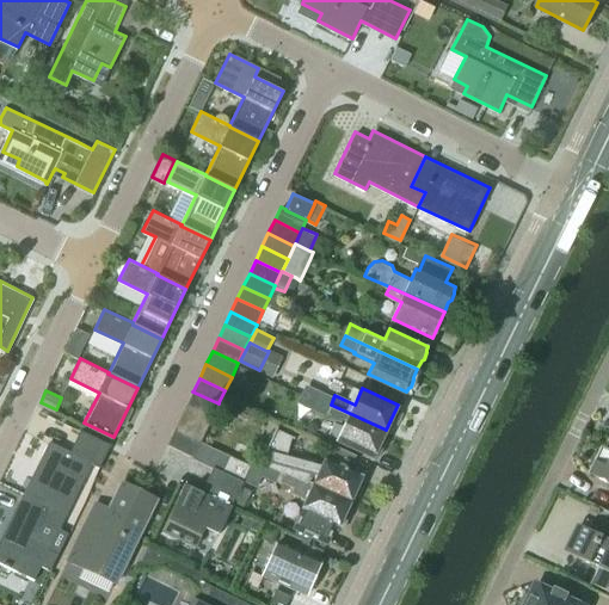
[(192,391),(188,403),(213,415),(219,403),(192,391)]
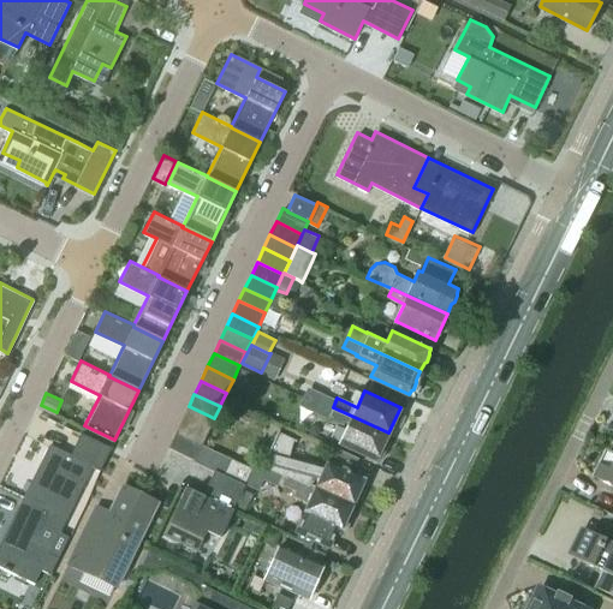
[(319,400),(314,410),(328,417),(333,407),(319,400)]
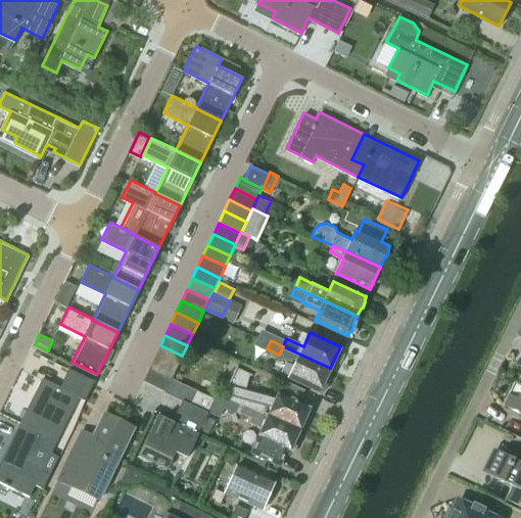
[(154,357),(177,368),(177,367),(182,356),(160,345),(154,357)]
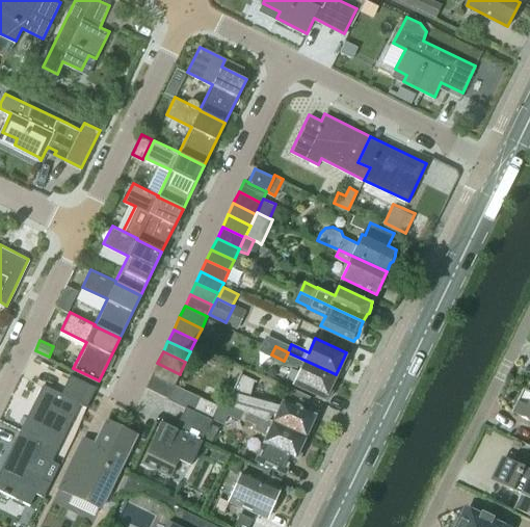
[(325,397),(336,374),(288,352),(284,361),(300,368),(294,383),(325,397)]
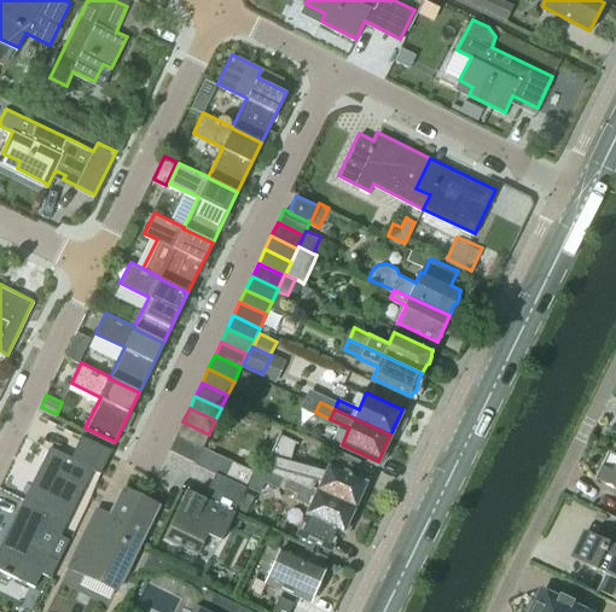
[(182,421),(176,433),(203,447),(209,435),(182,421)]
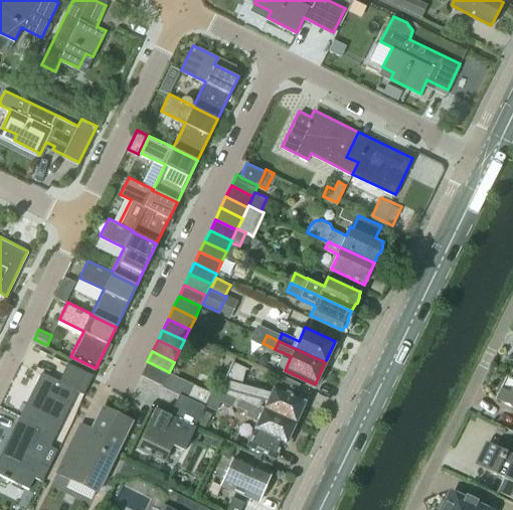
[(233,360),(220,388),(237,395),(236,396),(295,422),(306,399),(275,385),(273,390),(242,382),(245,367),(248,368),(249,367),(233,360)]
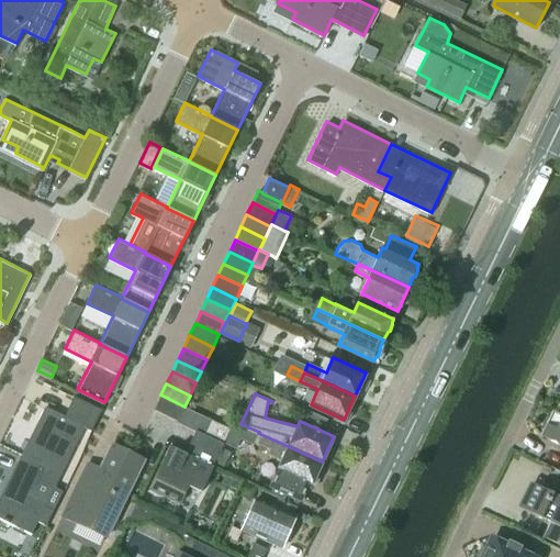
[(45,405),(22,453),(51,466),(44,478),(56,485),(85,425),(92,430),(102,409),(74,394),(65,414),(45,405)]
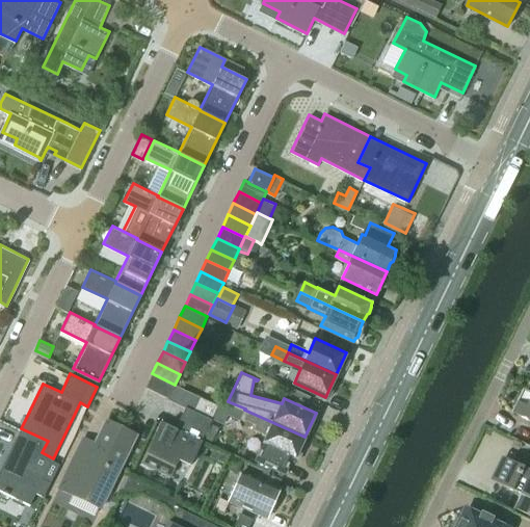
[(152,373),(147,386),(169,396),(175,385),(152,373)]
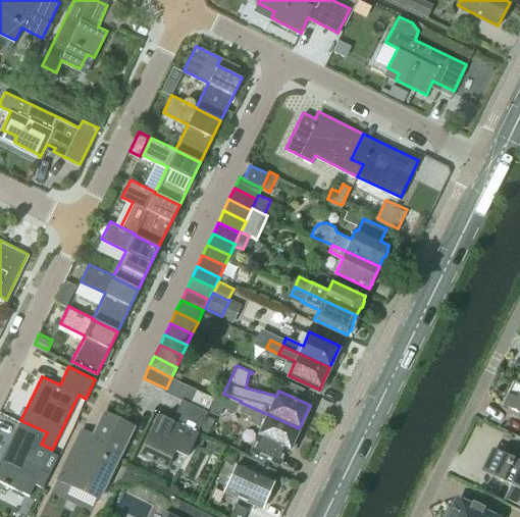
[(519,384),(510,404),(519,408),(519,384)]
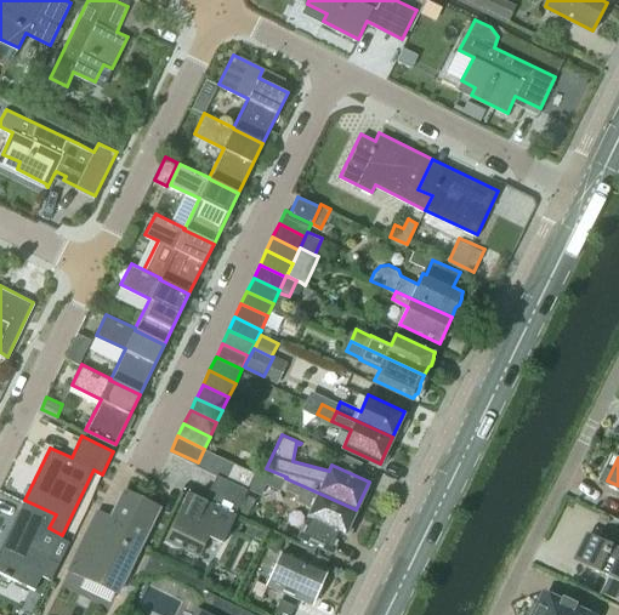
[(234,462),(226,478),(246,488),(248,487),(255,471),(234,462)]
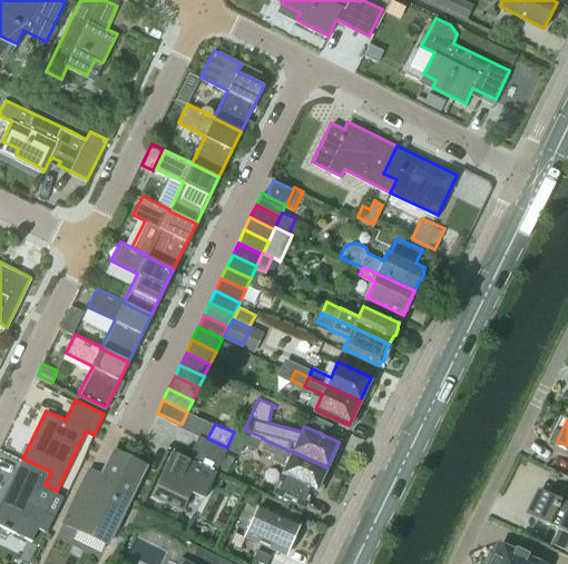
[(245,442),(257,448),(258,446),(262,438),(263,437),(244,429),(236,426),(234,432),(227,446),(240,453),(245,442)]
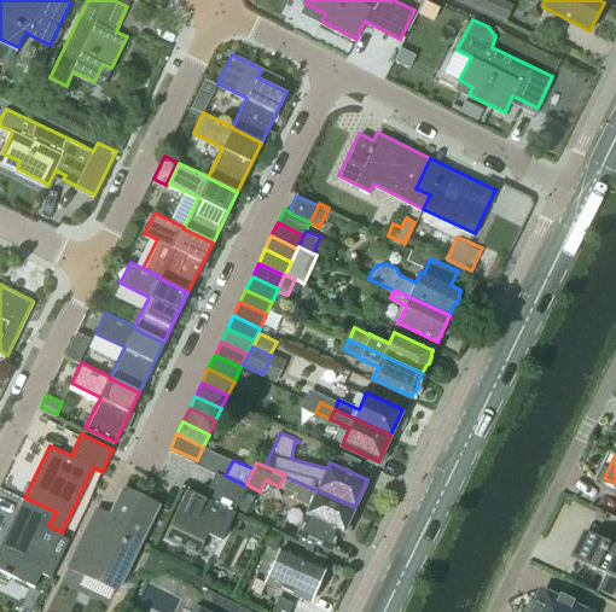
[(216,471),(209,484),(240,500),(247,487),(245,485),(225,476),(216,471)]
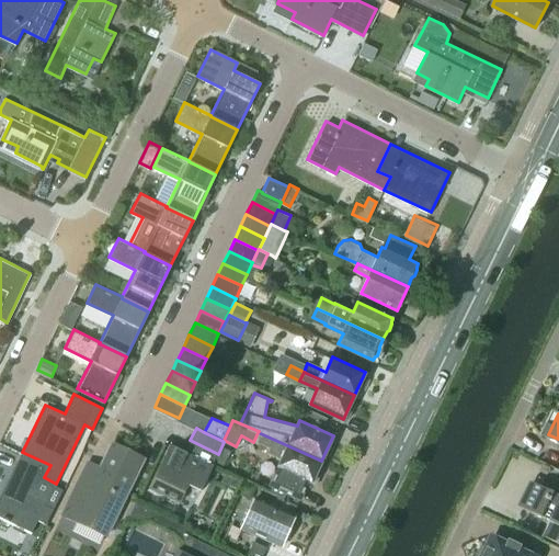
[(258,432),(254,440),(270,447),(267,452),(282,458),(277,469),(270,485),(300,498),(307,483),(310,484),(321,461),(258,432)]
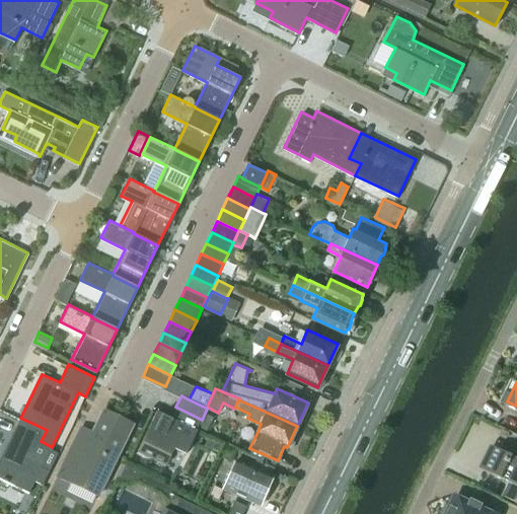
[(157,412),(139,450),(166,463),(173,449),(174,449),(185,454),(197,430),(202,420),(175,407),(170,418),(157,412)]
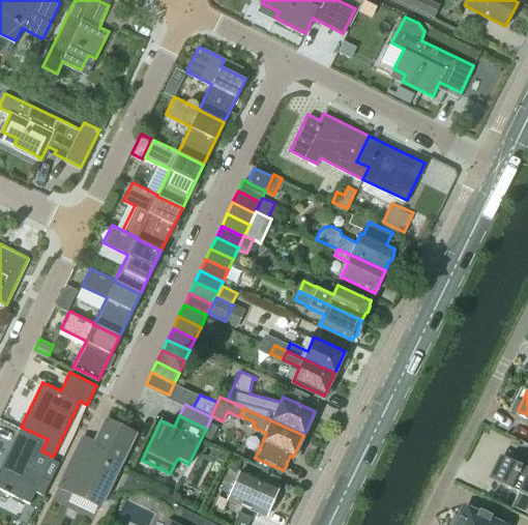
[(100,504),(136,433),(106,417),(92,444),(83,439),(84,436),(83,435),(59,485),(100,504)]
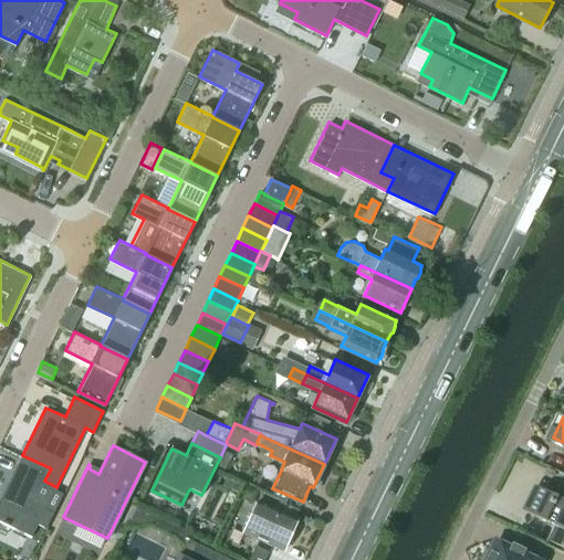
[(22,455),(0,500),(0,516),(33,534),(45,508),(53,513),(59,503),(50,499),(56,487),(44,481),(51,468),(22,455)]
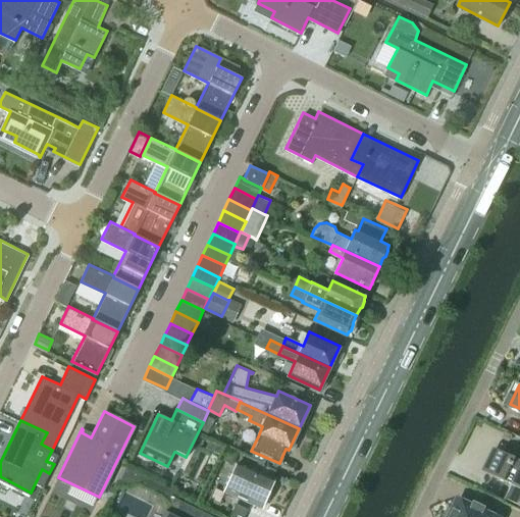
[(224,446),(209,438),(206,446),(220,453),(224,446)]
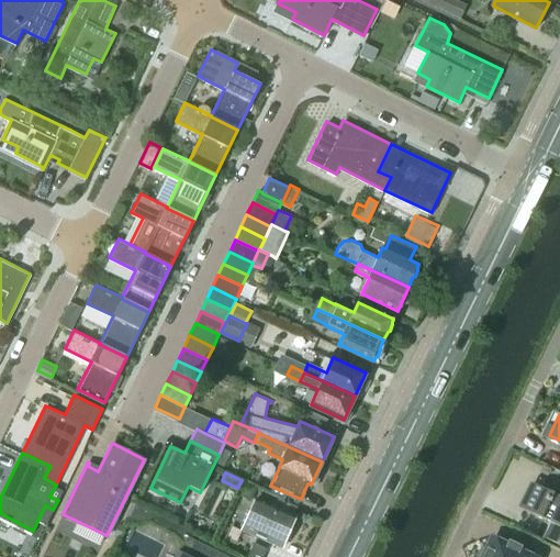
[(245,480),(239,493),(252,499),(257,486),(245,480)]
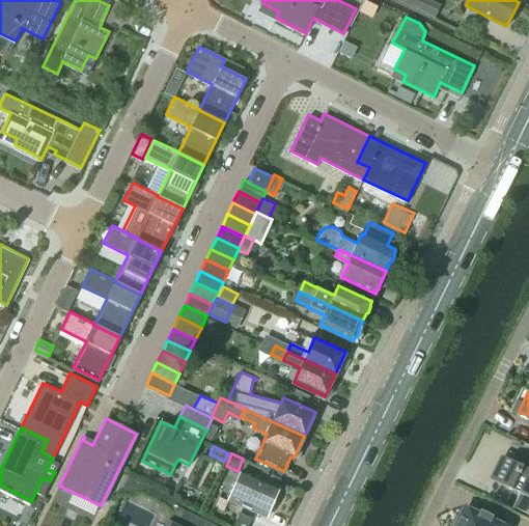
[(528,465),(504,453),(493,476),(522,491),(516,504),(528,510),(528,465)]
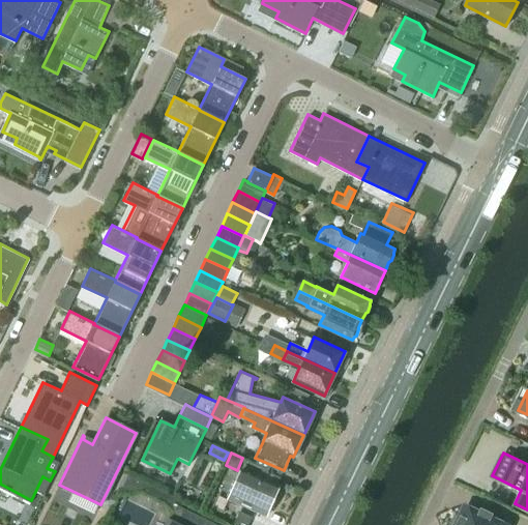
[(268,514),(269,513),(281,484),(243,468),(231,498),(268,514)]
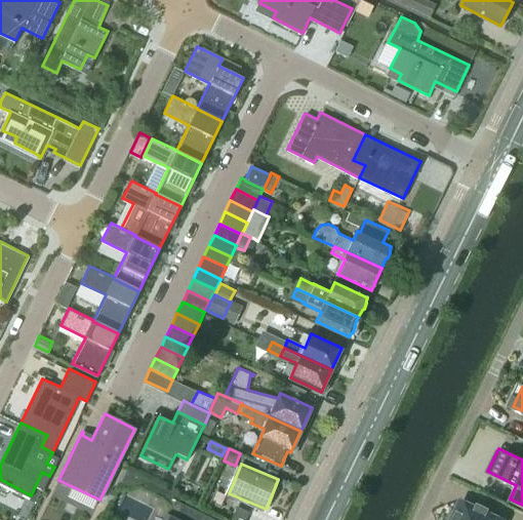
[(183,495),(128,470),(122,483),(132,483),(130,486),(139,486),(167,500),(173,507),(166,519),(218,519),(179,502),(183,495)]
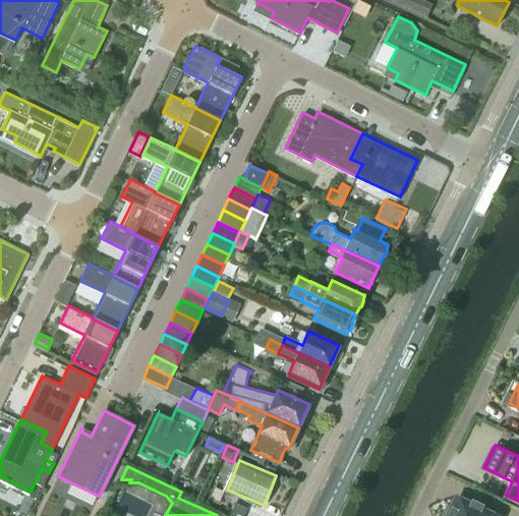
[(456,499),(448,515),(499,515),(499,514),(485,508),(486,506),(476,501),(475,503),(462,497),(456,499)]
